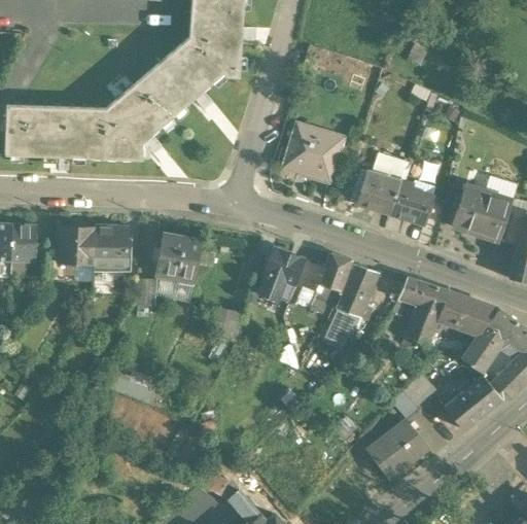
[(105,108),(6,104),(4,153),(141,158),(141,141),(200,92),(223,71),(225,74),(238,75),(243,0),(191,0),(189,36),(105,108)]
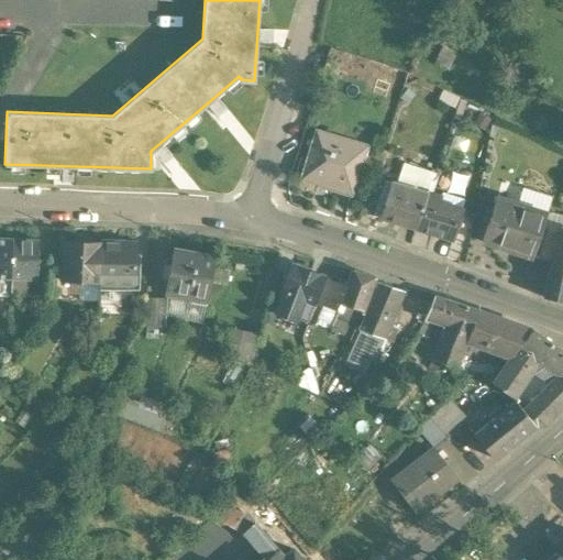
[(455,51),(442,44),(434,62),(448,67),(455,51)]
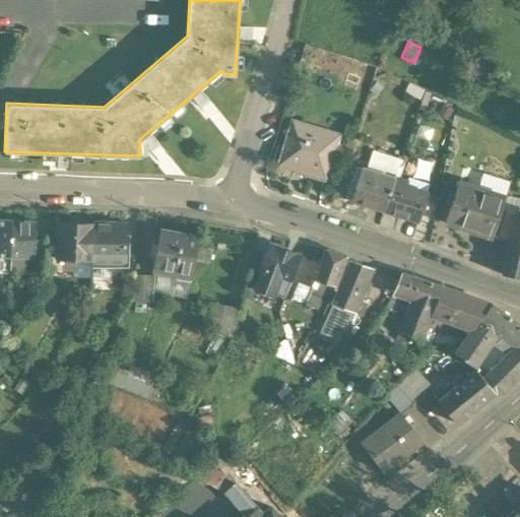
[(323,130),(294,121),(280,164),(295,169),(296,166),(325,175),(335,142),(321,138),(323,130)]
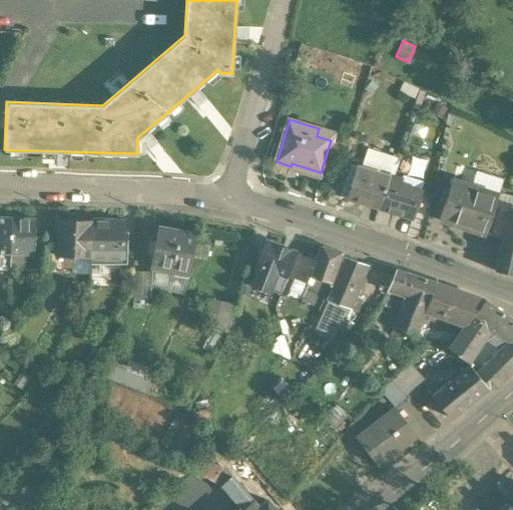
[(393,156),(368,148),(362,167),(389,176),(396,157),(396,156),(395,156),(395,154),(394,153),(393,156)]
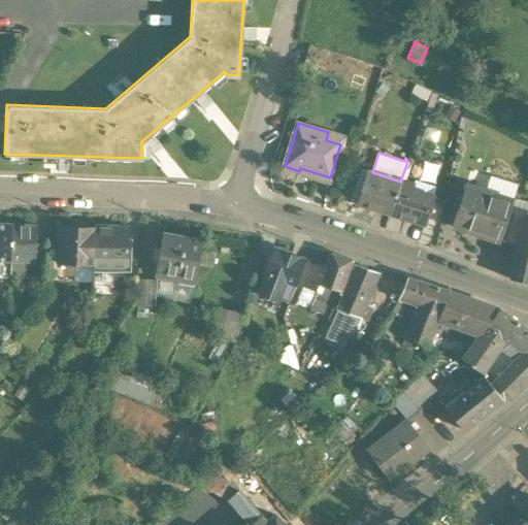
[(372,172),(367,170),(367,171),(362,169),(355,190),(361,191),(357,203),(391,215),(401,182),(400,182),(372,172)]
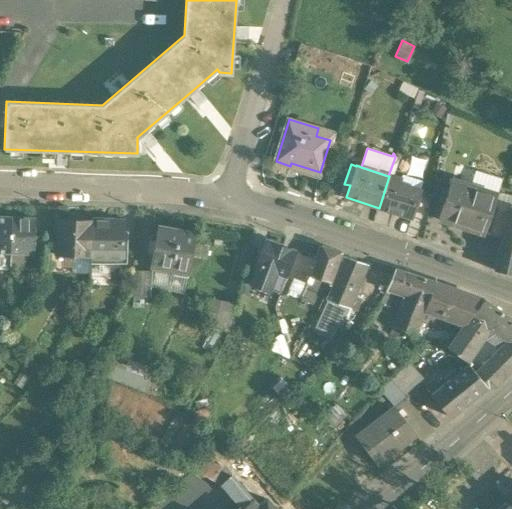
[(400,180),(389,176),(379,208),(412,218),(420,190),(412,188),(411,192),(398,188),(400,180)]
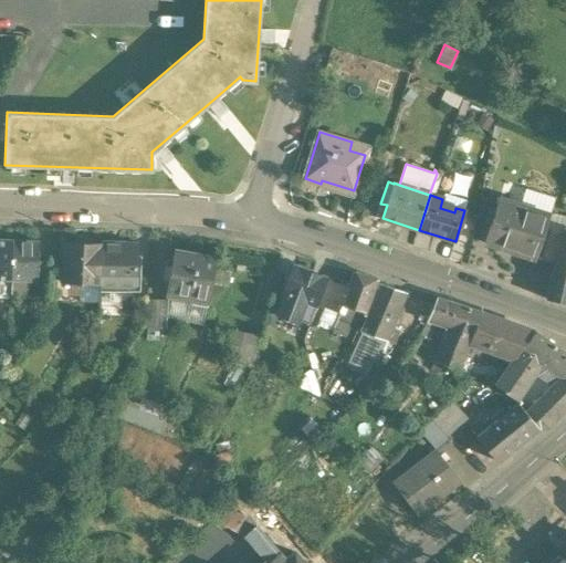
[(551,214),(500,198),(485,243),(502,249),(504,242),(519,247),(517,251),(534,257),(534,259),(536,259),(551,214)]
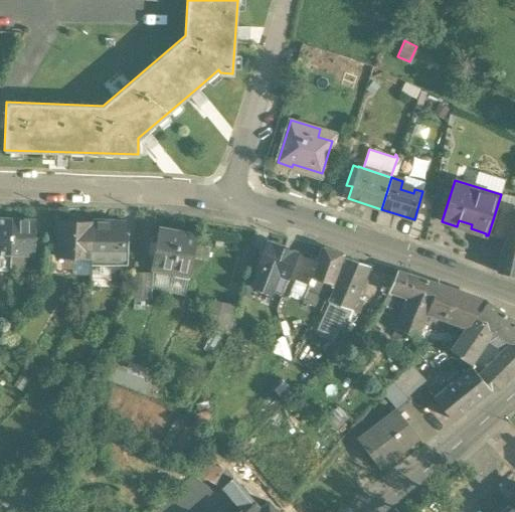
[(502,207),(492,236),(505,241),(511,211),(512,211),(512,210),(502,207)]
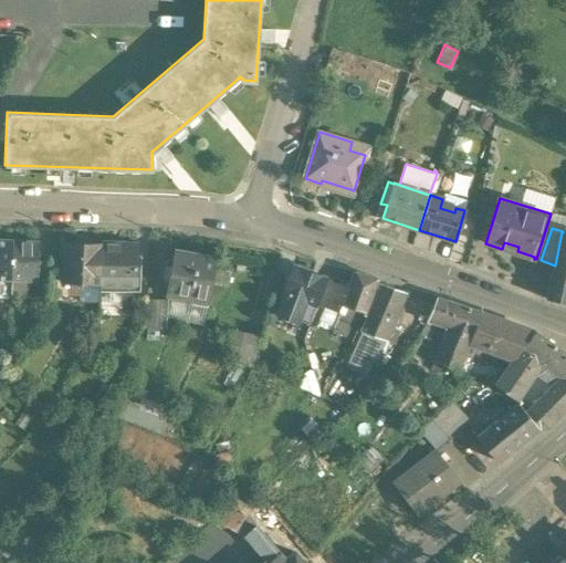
[(565,232),(563,232),(562,232),(555,266),(547,300),(565,303),(565,232)]
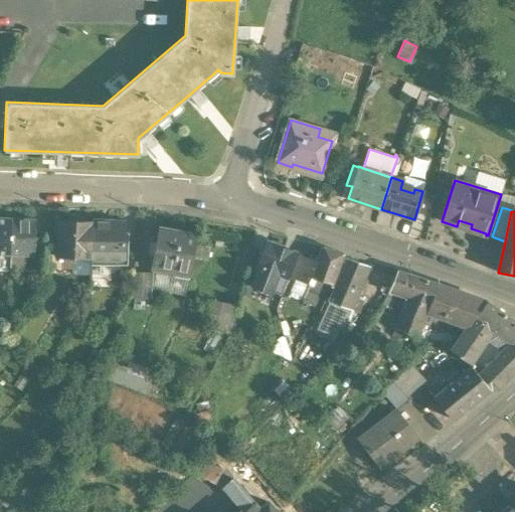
[(12,217),(0,216),(0,252),(10,252),(11,252),(12,217)]
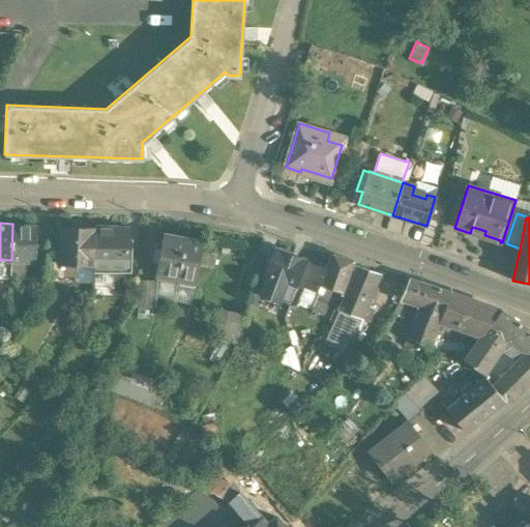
[(36,225),(12,224),(11,260),(10,260),(9,273),(25,274),(25,261),(35,261),(36,225)]
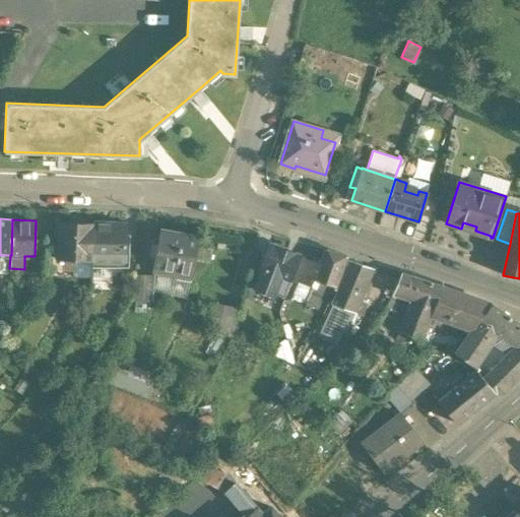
[(115,221),(93,220),(93,222),(91,259),(110,259),(110,266),(124,266),(125,222),(115,222),(115,221)]
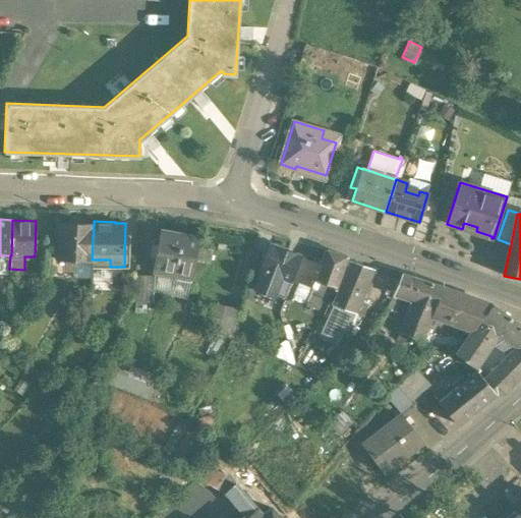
[(94,223),(58,222),(57,259),(92,260),(94,223)]
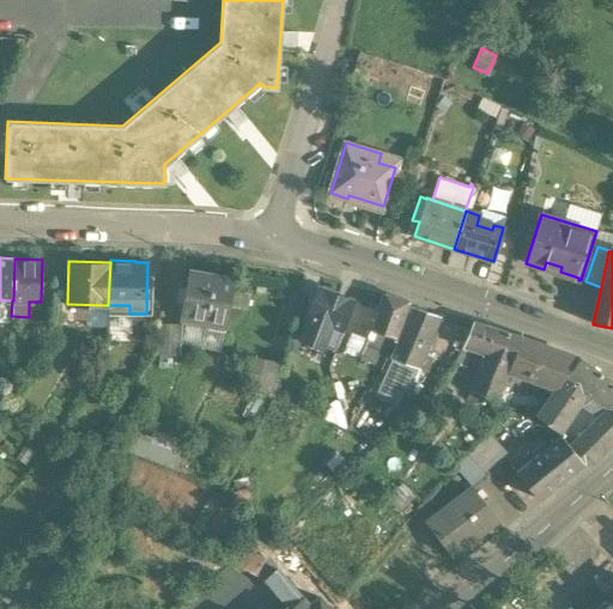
[(235,279),(188,270),(180,317),(207,322),(226,326),(235,279)]
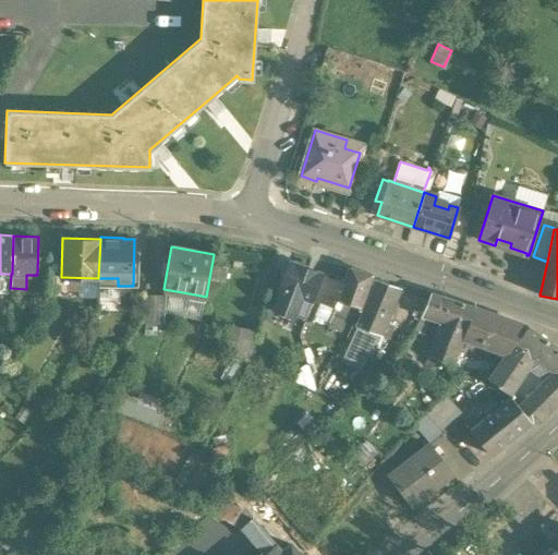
[(323,275),(290,263),(280,287),(283,288),(275,309),(293,315),(301,296),(313,300),(323,275)]
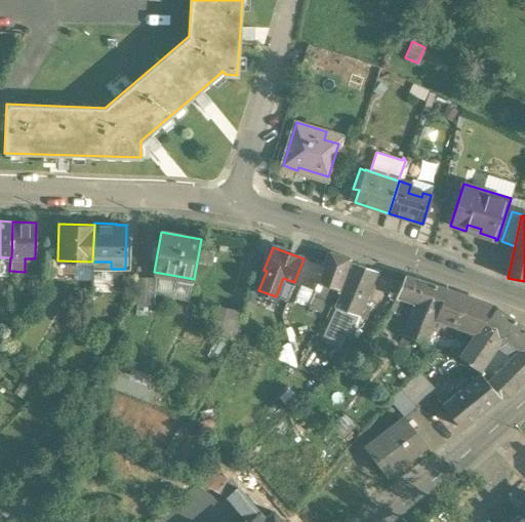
[(330,251),(324,267),(304,258),(294,282),(317,291),(311,306),(327,316),(337,290),(338,289),(350,258),(330,251)]
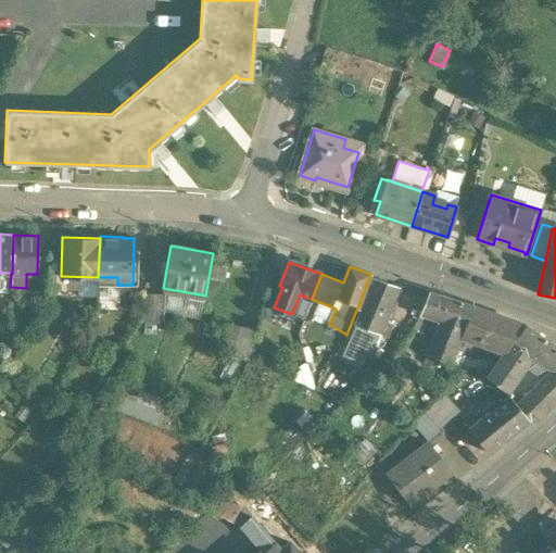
[(396,287),(375,279),(355,325),(374,331),(379,334),(380,334),(386,318),(384,318),(396,287)]
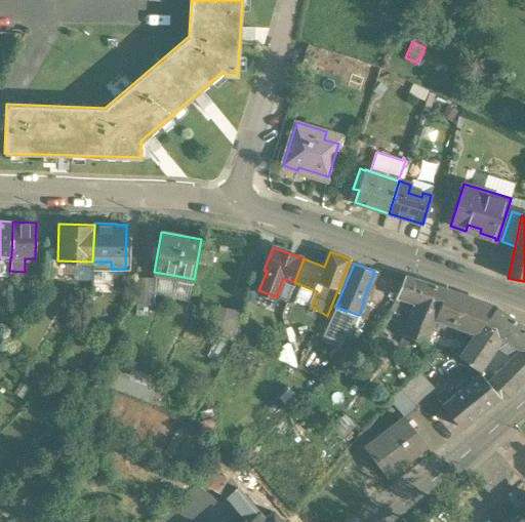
[(447,290),(406,276),(397,295),(417,304),(409,323),(412,324),(413,329),(421,333),(422,330),(428,332),(434,319),(436,313),(437,313),(446,291),(446,292),(447,290)]
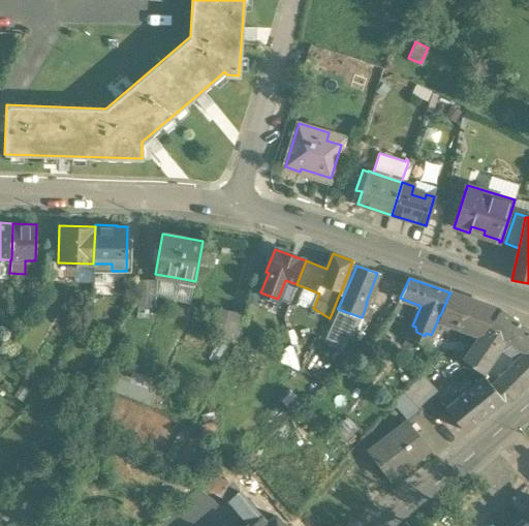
[(157,279),(138,279),(137,297),(133,305),(156,306),(157,279)]
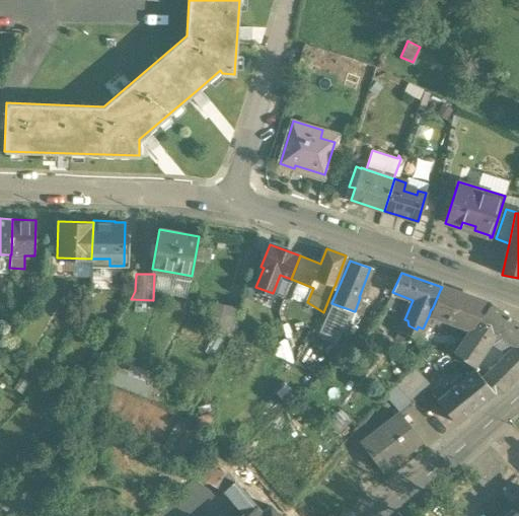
[(491,304),(442,287),(441,289),(432,309),(432,310),(433,311),(431,315),(472,329),(491,304)]
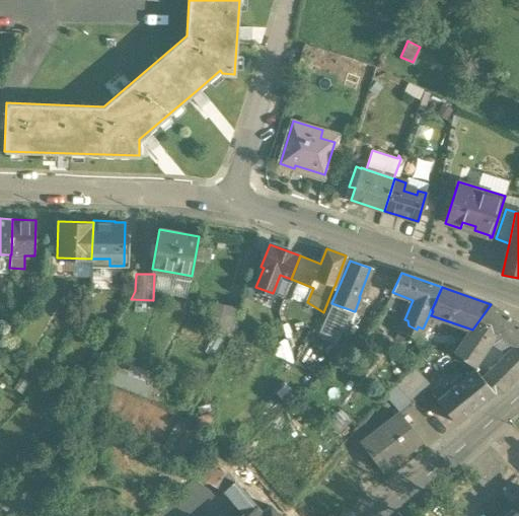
[(238,307),(223,304),(217,332),(232,335),(238,307)]
